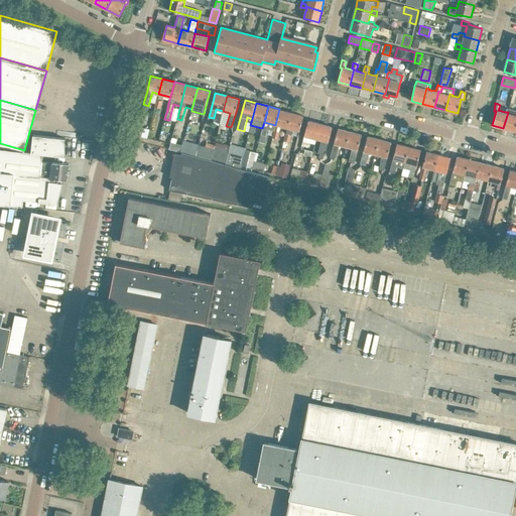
[(515,109),(507,107),(506,112),(508,112),(503,128),(514,131),(515,124),(515,109)]
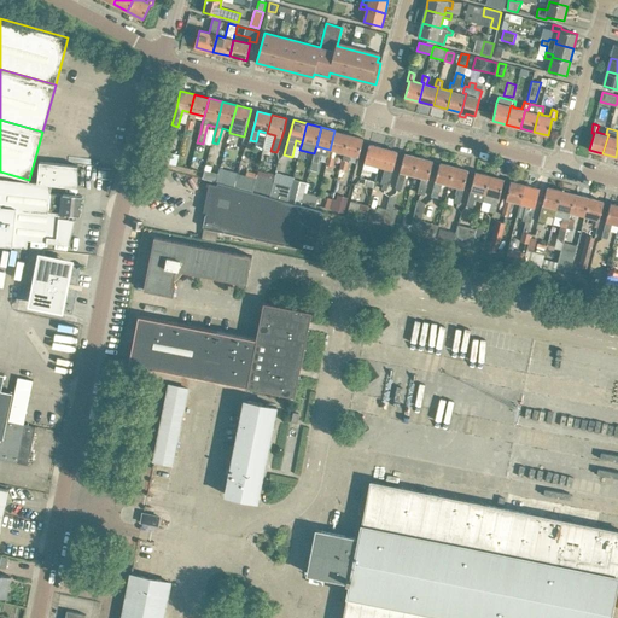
[(344,153),(349,134),(334,130),(330,150),(344,153)]
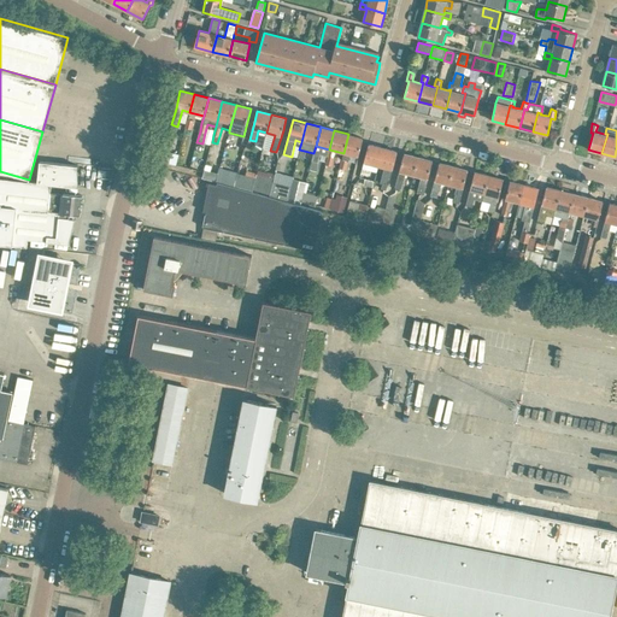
[(358,157),(360,150),(363,139),(348,134),(344,153),(339,169),(345,170),(347,162),(348,162),(350,154),(358,157)]
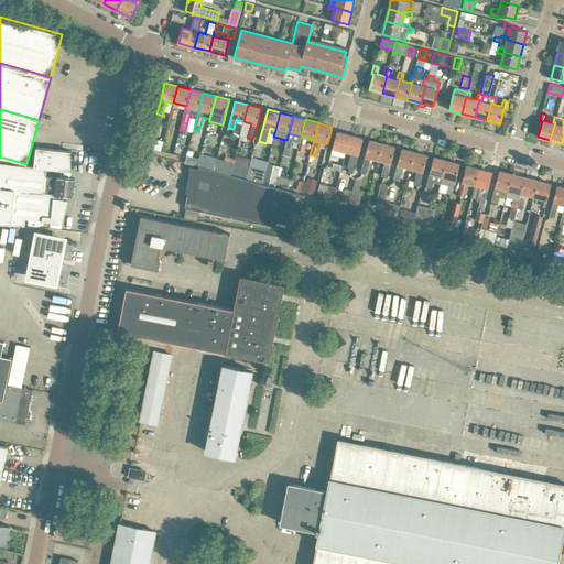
[(345,151),(349,134),(337,131),(333,148),(345,151)]
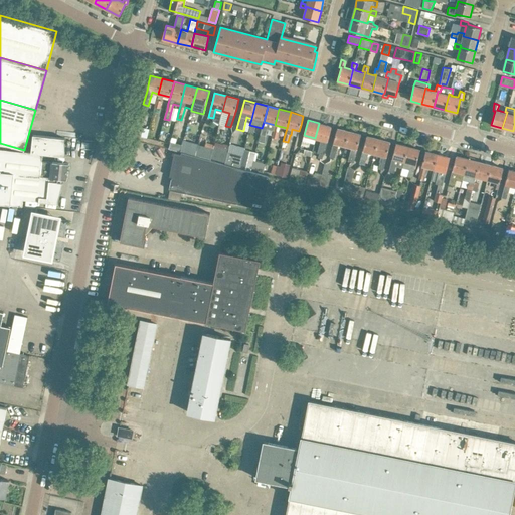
[(328,142),(329,136),(332,126),(319,123),(315,138),(321,140),(317,153),(319,153),(317,157),(322,159),(323,154),(324,154),(328,142)]
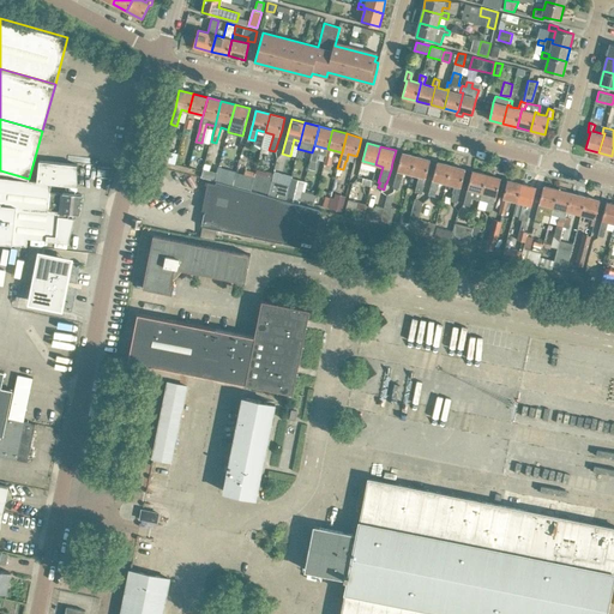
[(163,151),(161,161),(175,164),(178,155),(163,151)]
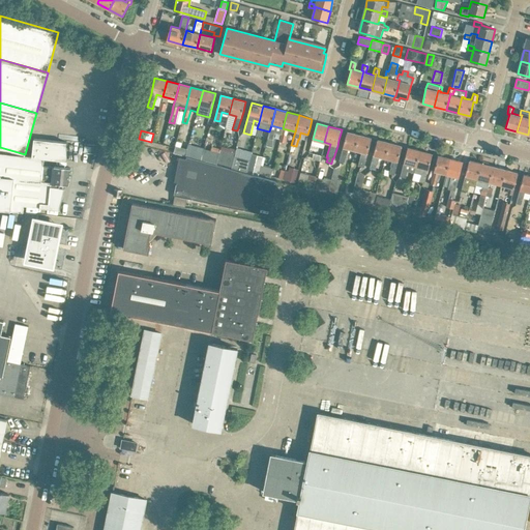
[(355,150),(358,135),(347,131),(343,147),(339,163),(344,164),(346,154),(347,155),(348,148),(355,150)]
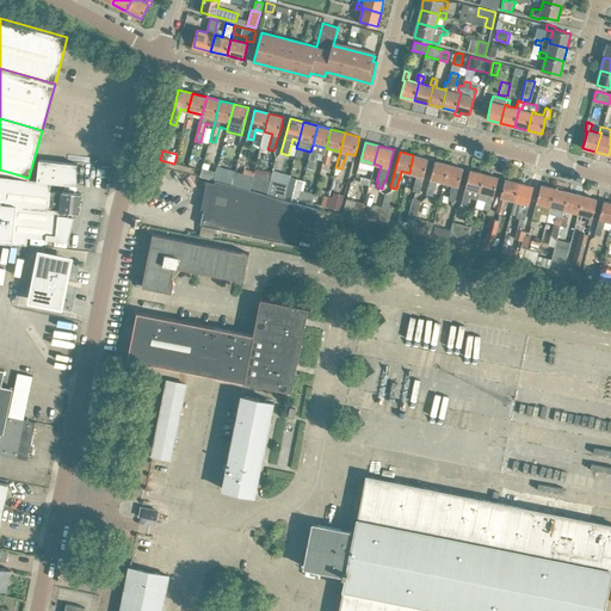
[(424,177),(425,171),(429,159),(413,155),(409,173),(417,176),(413,191),(419,192),(424,177)]
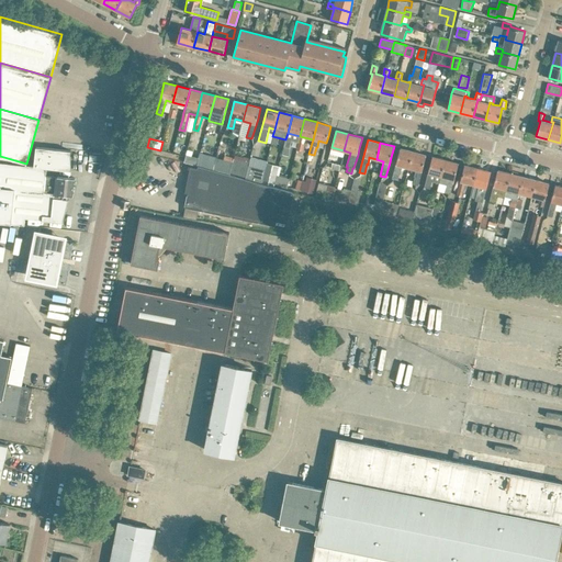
[(44,192),(46,176),(46,168),(71,170),(71,169),(70,152),(71,150),(70,150),(36,147),(34,167),(0,163),(0,221),(24,225),(25,217),(43,220),(64,222),(64,218),(68,200),(69,199),(68,199),(63,199),(64,194),(44,192)]
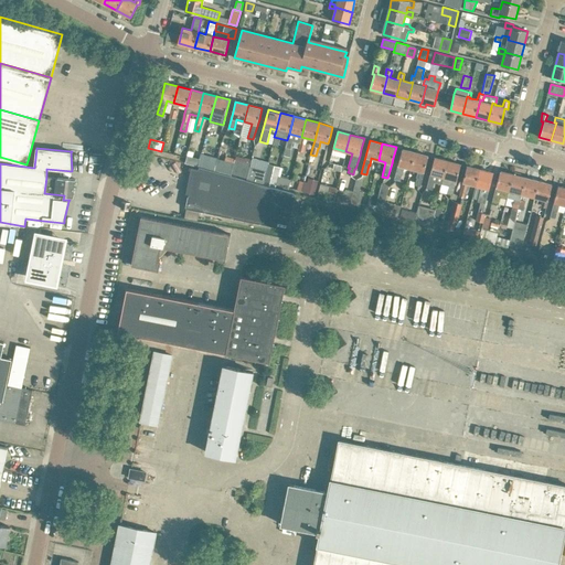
[(411,169),(415,152),(402,149),(400,159),(397,166),(394,180),(400,181),(402,174),(404,167),(411,169)]
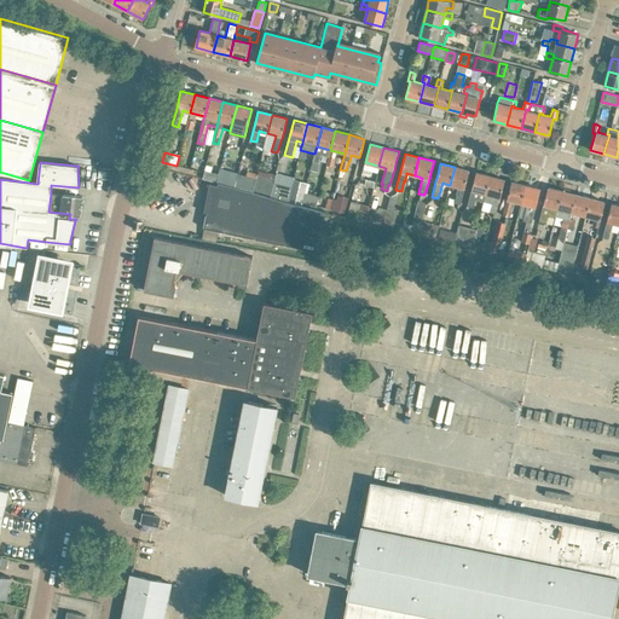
[(461,204),(467,181),(469,171),(455,167),(450,185),(457,187),(456,194),(457,195),(455,203),(461,204)]
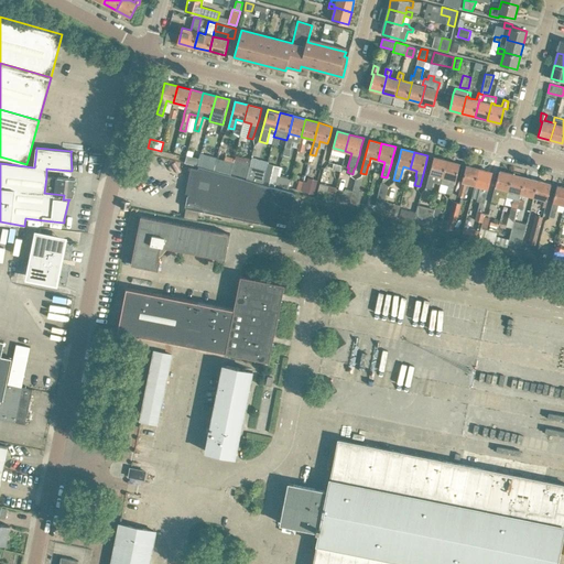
[(102,163),(104,155),(104,154),(90,153),(89,162),(102,163)]
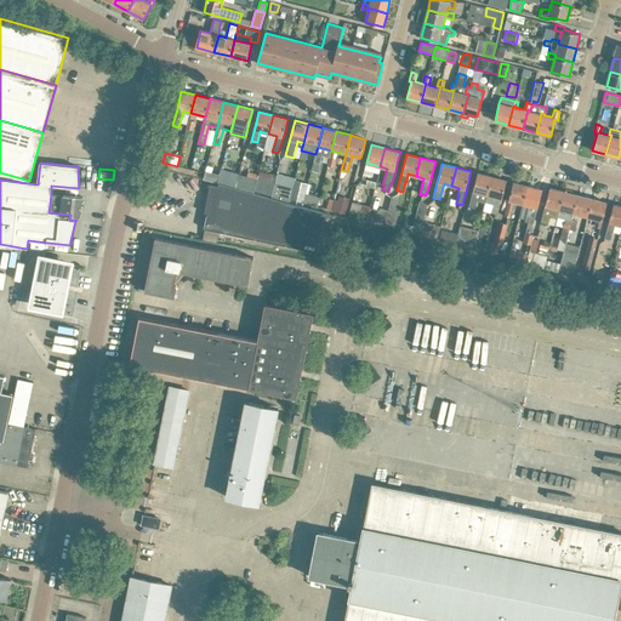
[(218,174),(216,183),(218,183),(222,184),(235,188),(239,175),(239,174),(220,169),(218,174)]
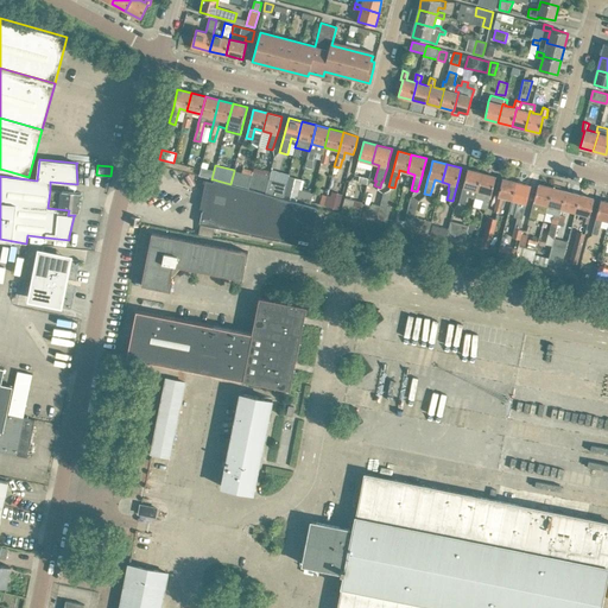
[(211,179),(214,170),(201,168),(200,176),(211,179)]
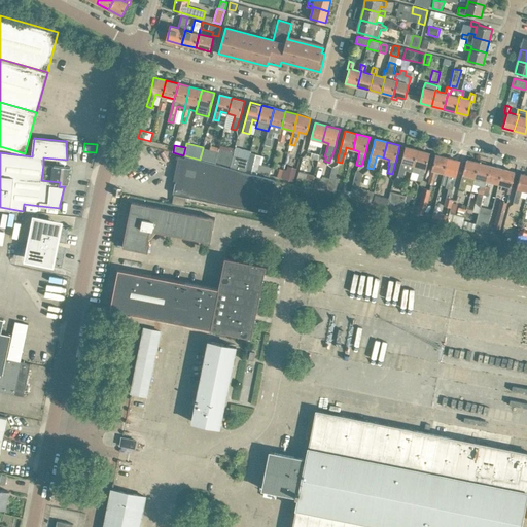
[(413,166),(417,149),(406,146),(402,156),(401,163),(397,176),(403,177),(405,170),(407,171),(409,164),(413,166)]
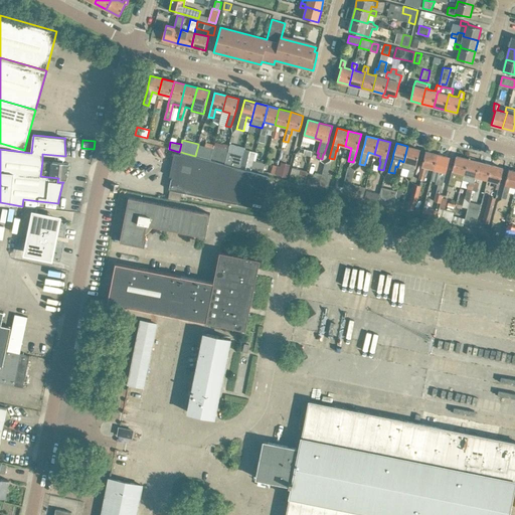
[(210,160),(213,149),(198,145),(195,156),(210,160)]
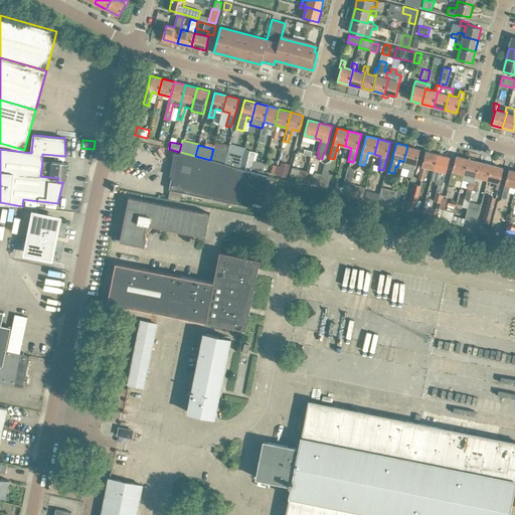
[(224,164),(228,148),(214,145),(213,149),(210,160),(224,164)]
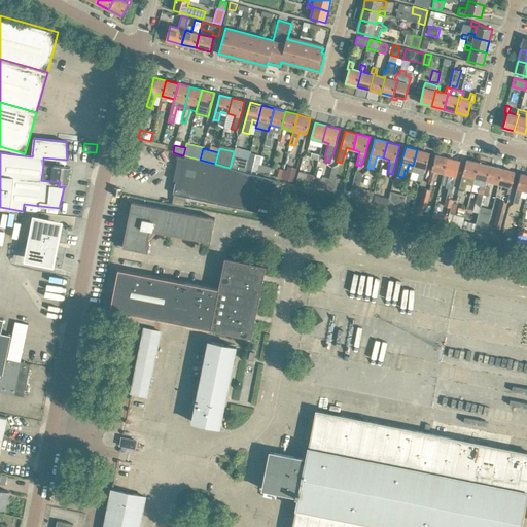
[(235,149),(234,151),(230,168),(244,172),(247,159),(248,153),(235,149)]
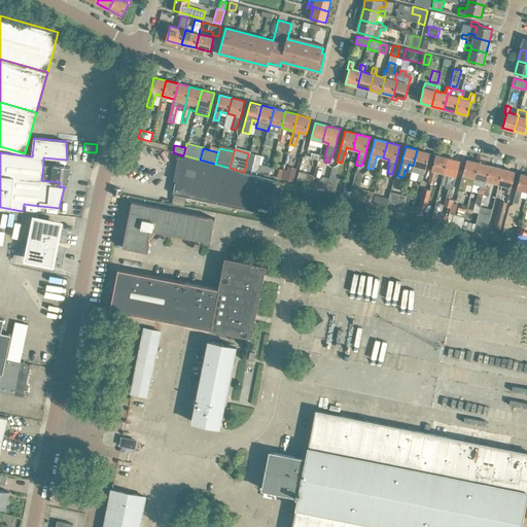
[(422,181),(427,163),(430,152),(417,149),(413,166),(414,166),(412,171),(419,173),(417,180),(422,181)]
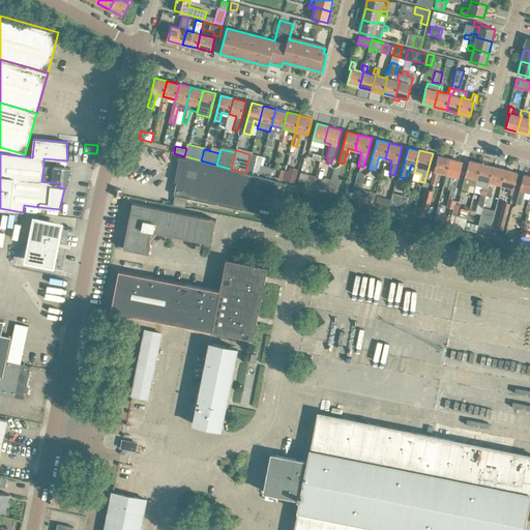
[(166,152),(160,154),(167,164),(171,160),(166,152)]
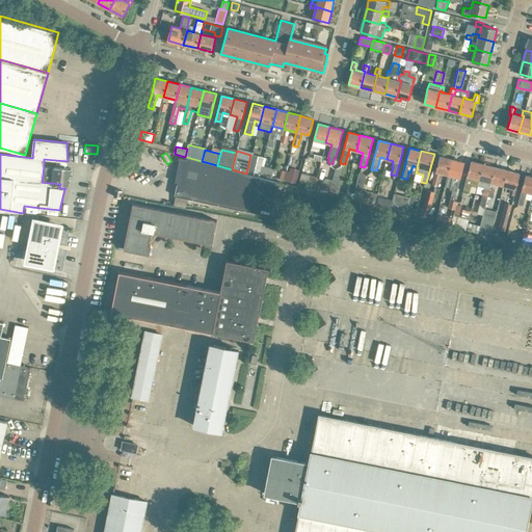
[(448,175),(451,159),(440,156),(432,185),(436,186),(441,174),(448,175)]
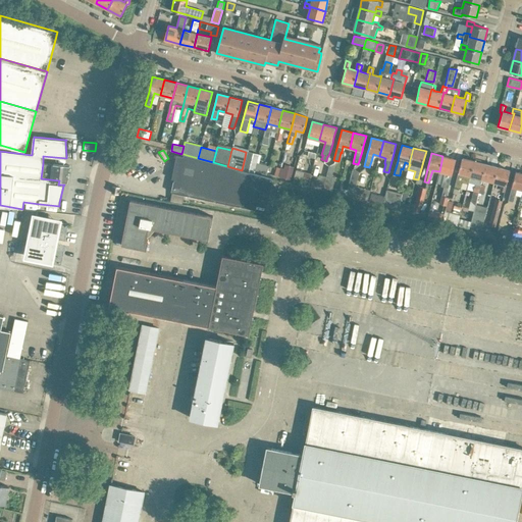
[(213,162),(198,158),(187,155),(184,154),(184,156),(176,155),(176,157),(177,158),(173,178),(175,179),(174,180),(174,179),(171,192),(266,212),(267,210),(269,200),(273,179),(254,174),(242,170),(227,166),(213,162)]
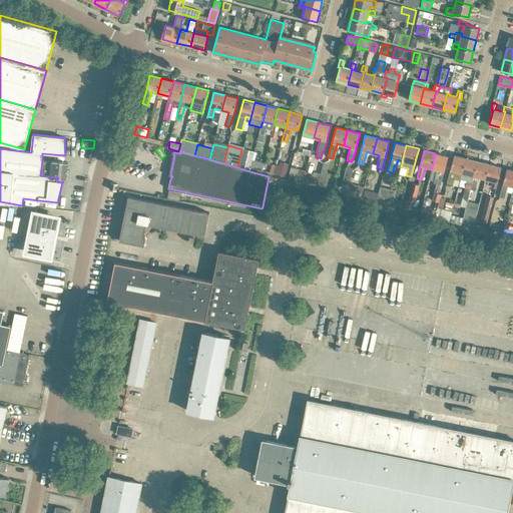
[(440,184),(445,166),(448,156),(435,153),(432,168),(436,170),(433,183),(440,184)]
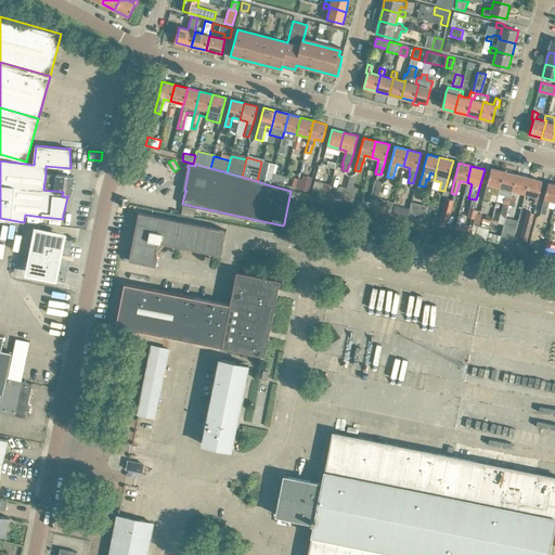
[(500,188),(504,170),(491,167),(489,178),(483,198),(488,201),(490,193),(492,194),(495,195),(498,195),(500,188)]
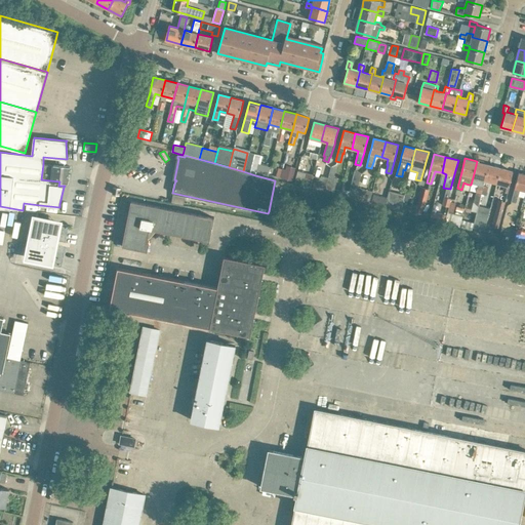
[(481,194),(483,188),(484,180),(488,164),(483,163),(484,161),(479,160),(478,162),(477,161),(473,177),(471,185),(477,186),(475,193),(476,193),(473,202),(478,206),(481,195),(481,194)]
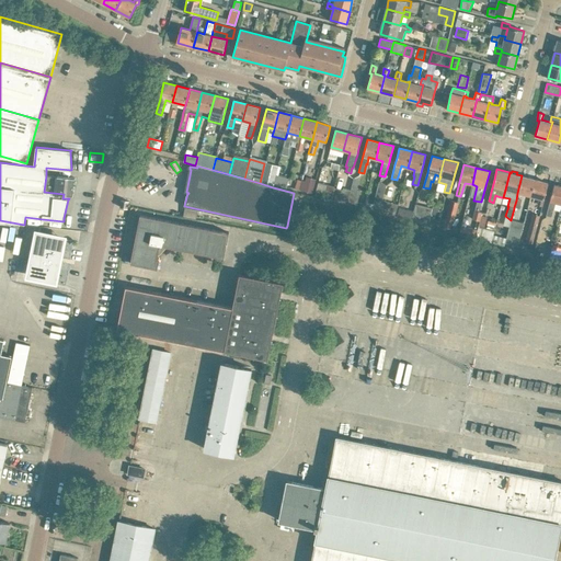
[(276,174),(274,185),(286,189),(289,178),(276,174)]
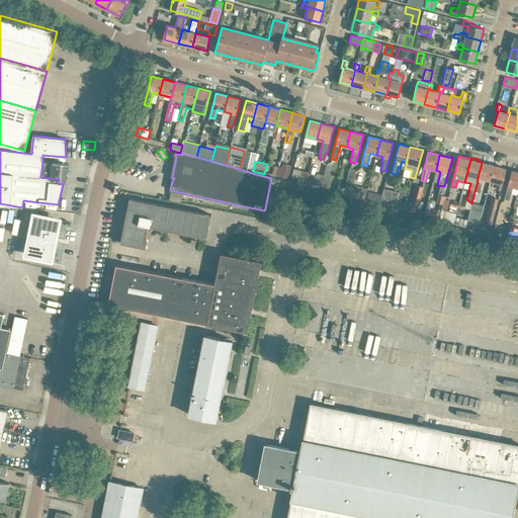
[(68,180),(69,164),(53,162),(53,163),(42,162),(40,177),(59,179),(67,180),(68,180)]
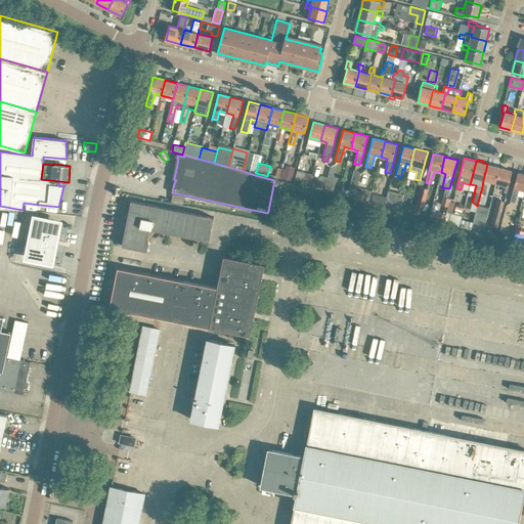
[(495,183),(499,168),(487,164),(483,180),(495,183)]
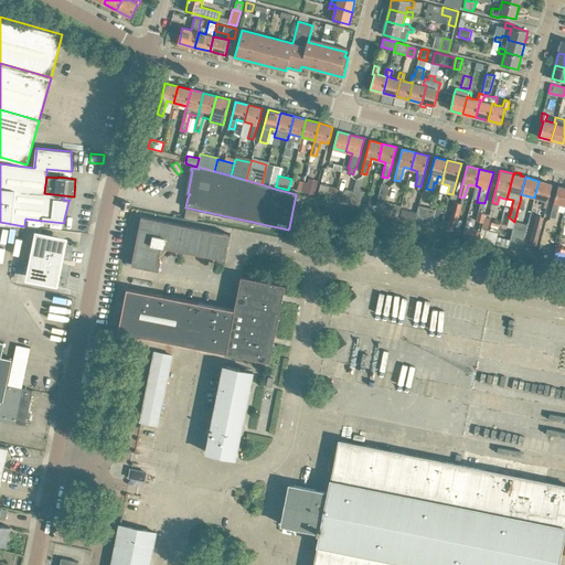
[(305,182),(301,193),(315,196),(319,181),(309,179),(308,183),(305,182)]
